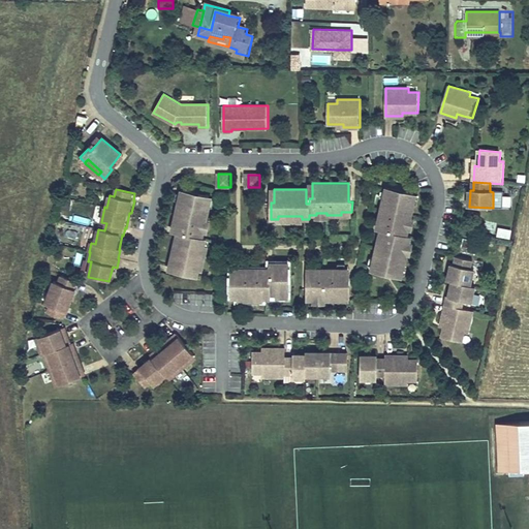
[(410,205),(412,196),(412,194),(402,191),(401,195),(383,191),(383,192),(381,199),(375,225),(391,229),(390,232),(395,234),(394,237),(379,234),(372,265),(386,268),(385,271),(401,275),(402,268),(400,267),(406,244),(408,244),(409,237),(406,236),(407,229),(405,228),(408,218),(410,219),(413,205),(410,205)]
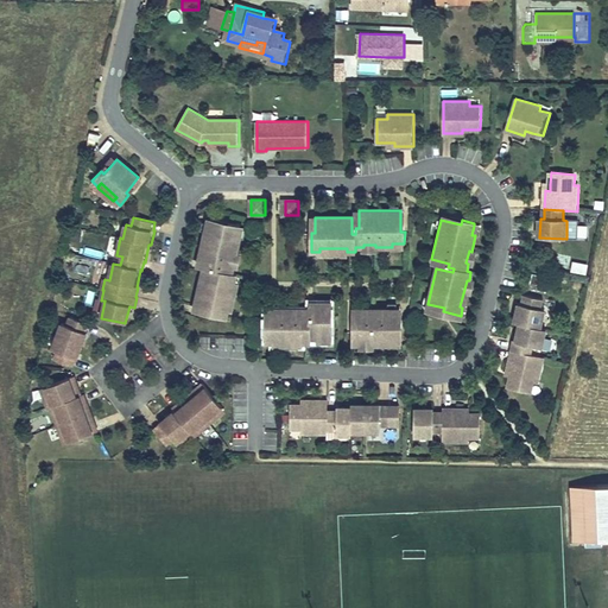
[(228,227),(208,222),(208,223),(206,232),(198,263),(216,266),(216,270),(221,271),(220,274),(204,271),(196,306),(211,310),(210,315),(228,318),(230,310),(228,310),(234,283),(236,283),(239,274),(234,273),(235,266),(233,265),(236,253),(239,254),(242,238),(239,238),(241,228),(241,226),(229,222),(228,227)]
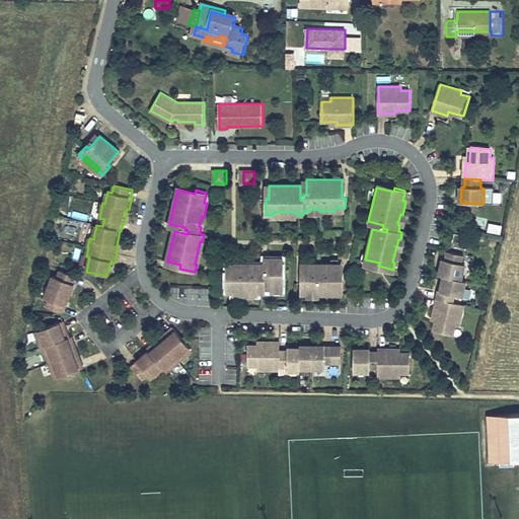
[(383,225),(368,221),(367,225),(373,226),(372,229),(386,232),(387,229),(382,228),(383,225)]
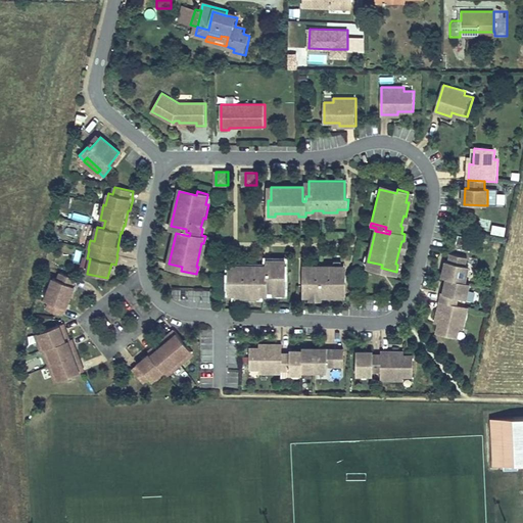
[(490,233),(505,236),(506,227),(492,224),(490,233)]
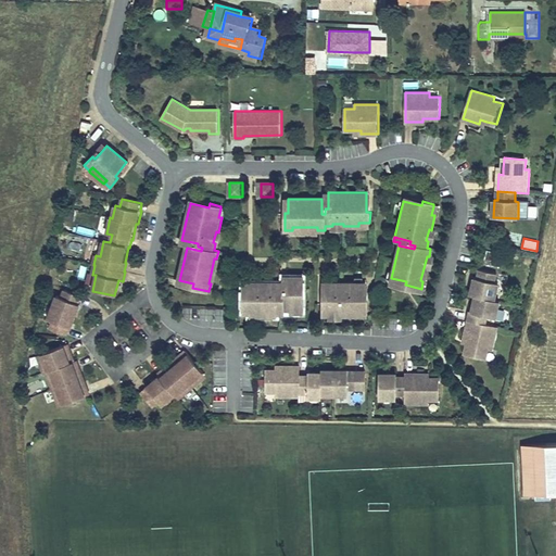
[(198,243),(181,240),(181,243),(187,245),(187,248),(201,251),(202,248),(198,247),(198,243)]
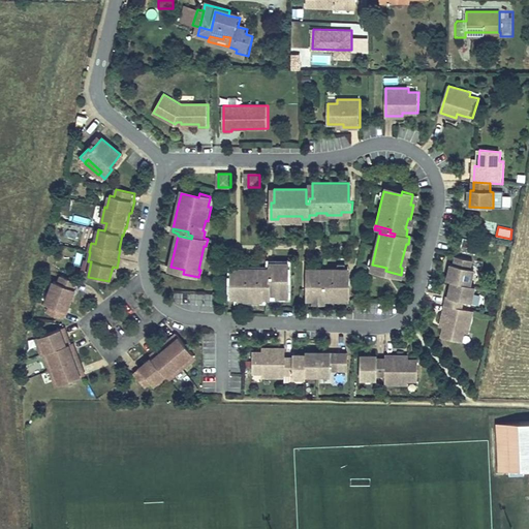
[(408,244),(406,244),(400,267),(402,268),(405,269),(411,245),(408,244)]
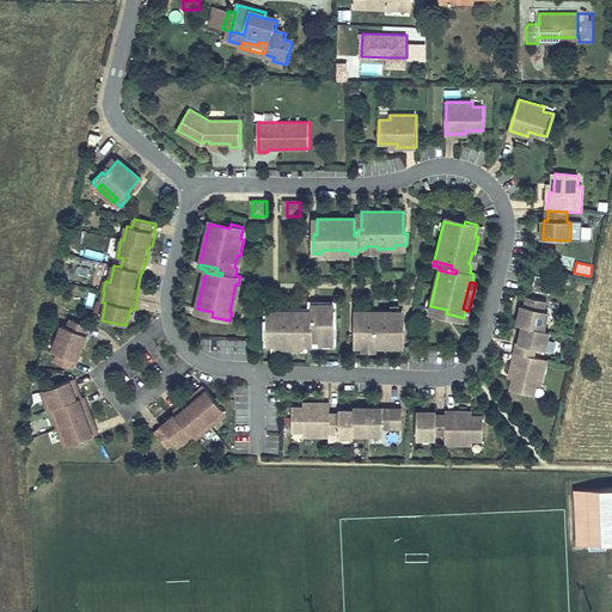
[(238,285),(236,285),(230,312),(232,312),(236,313),(242,286),(238,285)]
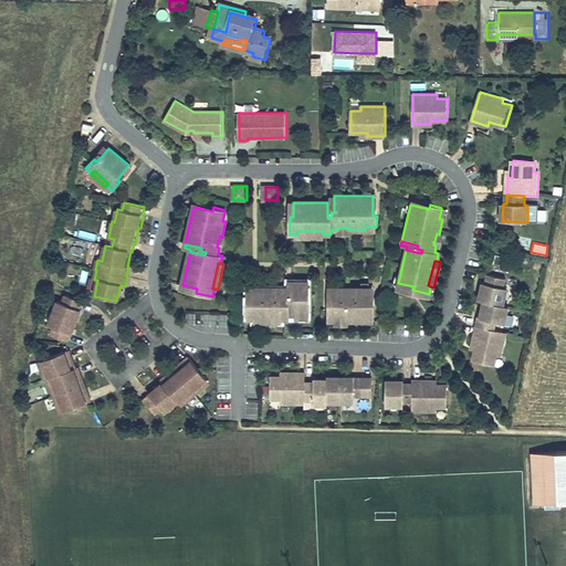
[(506,280),(489,275),(488,283),(484,283),(480,300),(485,301),(504,306),(506,299),(509,289),(504,287),(506,280)]
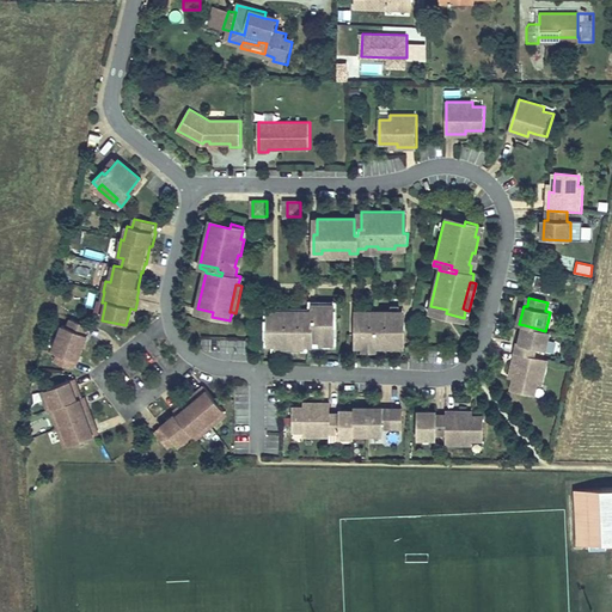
[(308,310),(271,310),(271,326),(268,326),(268,344),(276,344),(276,341),(305,341),(305,344),(313,344),(313,340),(322,340),(322,337),(335,337),(335,303),(317,303),(317,322),(313,322),(313,326),(308,326),(308,310)]
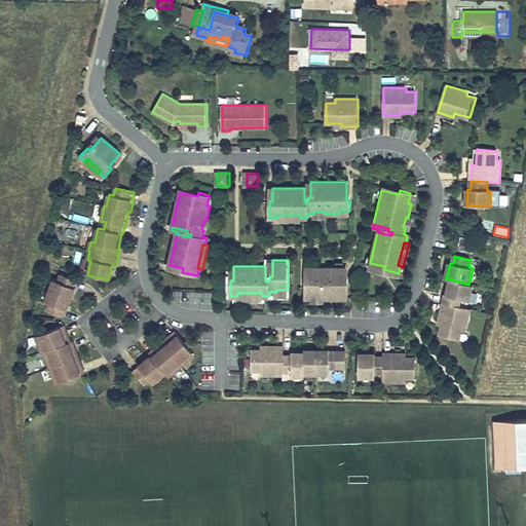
[(336,265),(309,265),(309,284),(305,284),(305,299),(312,299),(312,297),(324,297),(324,299),(337,299),(337,297),(346,297),(348,297),(348,284),(344,284),(345,265),(344,265),(336,265)]
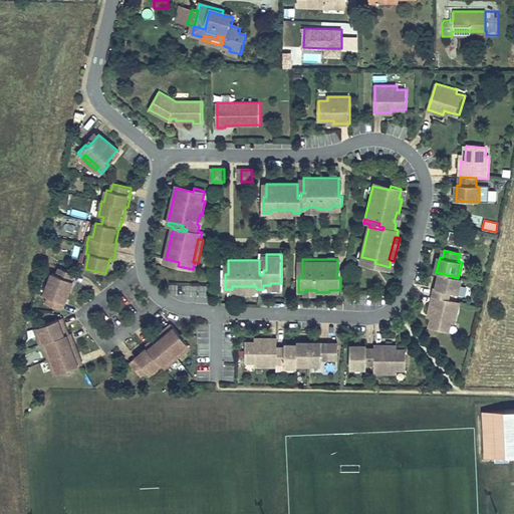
[(46,304),(61,310),(63,303),(65,303),(73,281),(72,281),(74,274),(59,268),(56,275),(52,273),(44,295),(48,297),(46,304)]
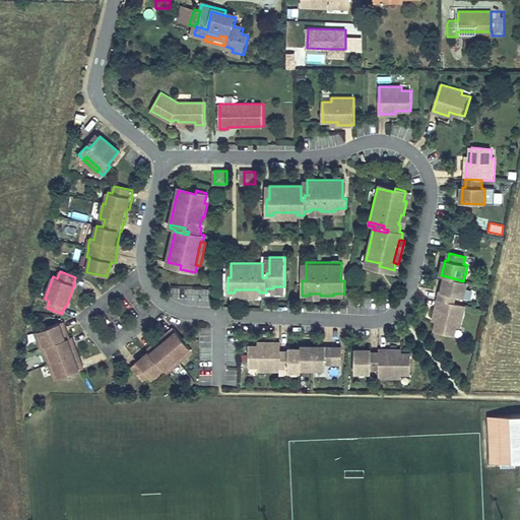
[(441,291),(439,300),(455,304),(456,296),(464,298),(466,289),(468,282),(463,281),(446,276),(442,291),(441,291)]
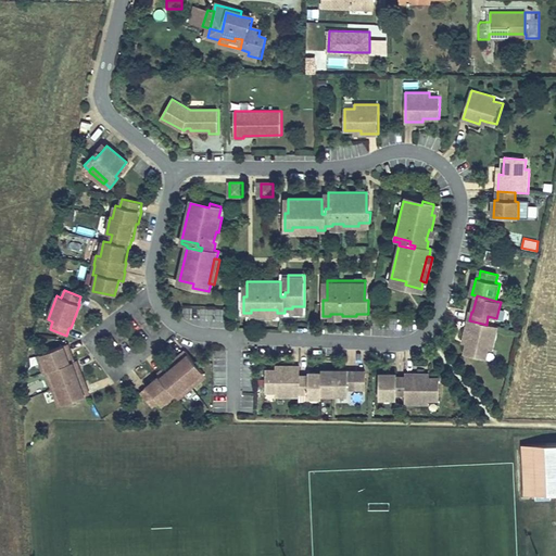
[(487,325),(469,320),(465,338),(469,339),(468,345),(466,355),(487,359),(489,350),(493,351),(498,328),(487,325)]
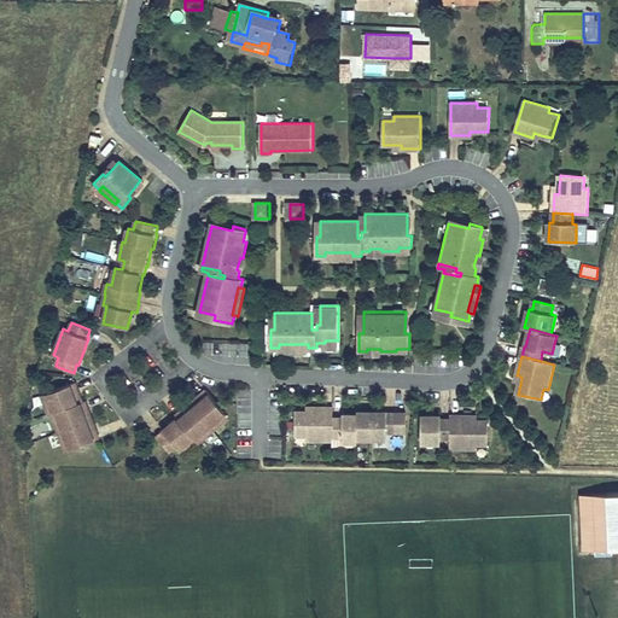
[(44,402),(48,414),(57,412),(58,418),(53,419),(63,445),(68,443),(70,449),(99,438),(95,430),(91,431),(83,412),(88,410),(85,401),(77,403),(74,394),(79,392),(75,383),(47,394),(48,400),(44,402)]
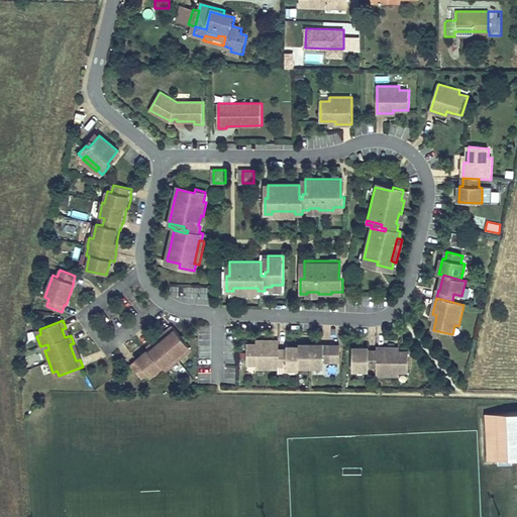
[(147,374),(150,377),(163,367),(164,368),(168,365),(170,368),(188,352),(185,349),(189,346),(173,326),(167,332),(169,335),(156,346),(153,343),(146,348),(148,350),(136,360),(137,360),(131,366),(142,378),(147,374)]
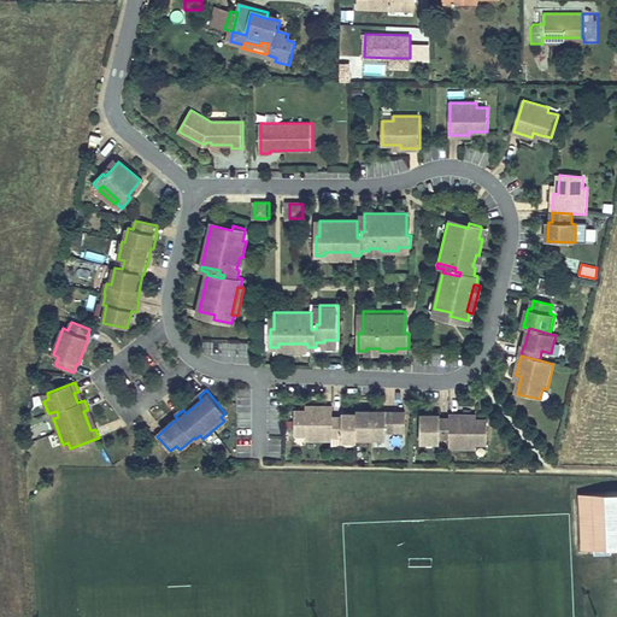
[(305,412),(293,411),(293,436),(304,436),(304,441),(305,441),(330,441),(330,435),(331,417),(331,407),(312,407),(312,412),(305,412)]
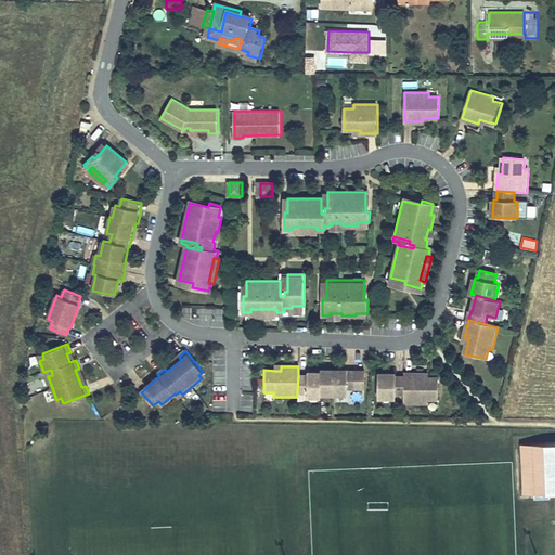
[(306,376),(298,375),(297,391),(306,391),(306,396),(309,396),(318,396),(319,396),(319,392),(323,392),(332,392),(335,392),(344,392),(346,392),(346,387),(363,387),(363,372),(346,372),(346,370),(320,370),(320,373),(306,373),(306,376)]
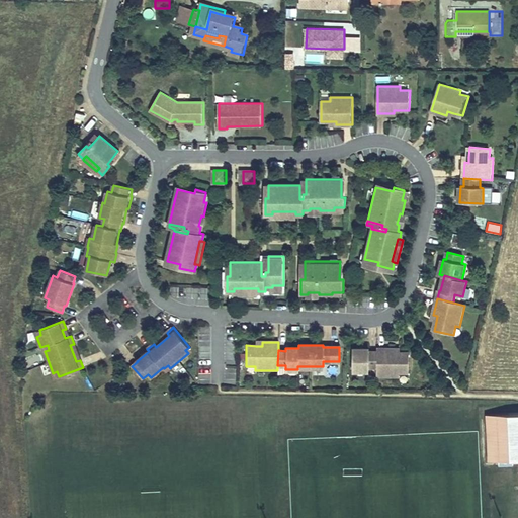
[(375,369),(375,353),(367,353),(367,350),(351,350),(351,373),(358,373),(366,373),(367,373),(367,369),(375,369)]
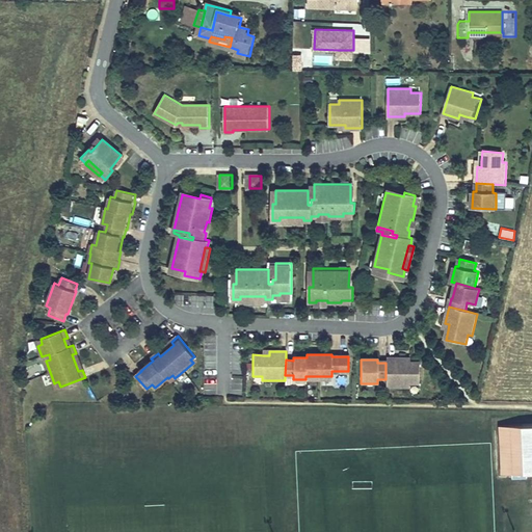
[(402,360),(386,360),(386,363),(386,379),(386,388),(407,388),(408,388),(408,384),(418,384),(418,364),(408,364),(402,364),(402,360)]
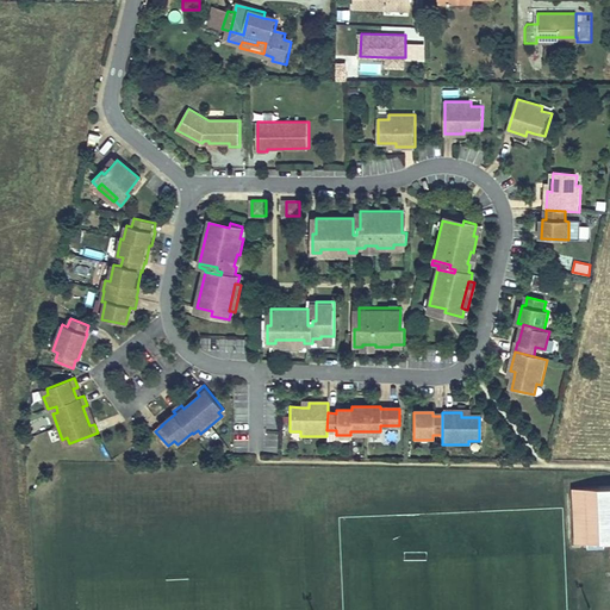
[(192,433),(178,444),(182,449),(200,434),(198,430),(193,434),(192,433)]
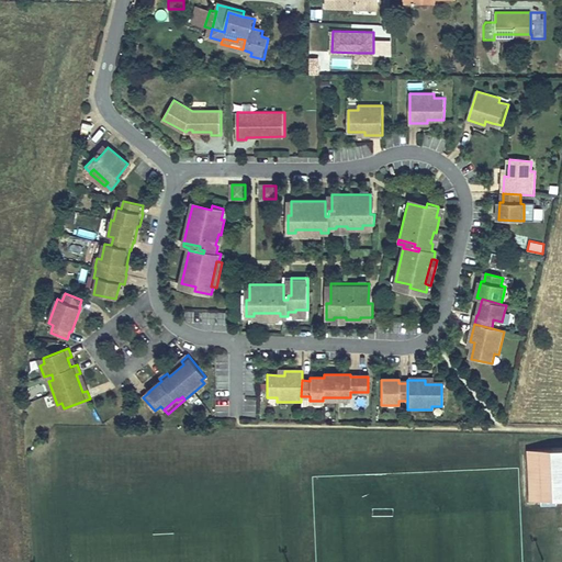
[(530,499),(561,498),(561,447),(527,449),(530,499)]
